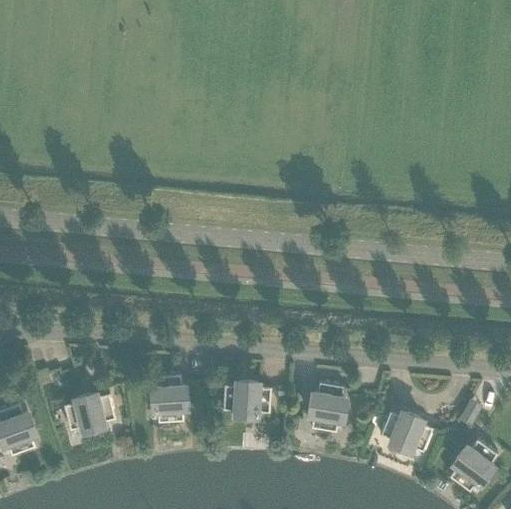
[(151,395),(151,400),(152,404),(154,411),(155,412),(158,412),(158,423),(184,421),(183,411),(186,411),(187,409),(188,402),(189,398),(188,393),(185,386),(184,385),(182,385),(181,374),(156,376),(156,386),(154,387),(153,387),(151,395)]
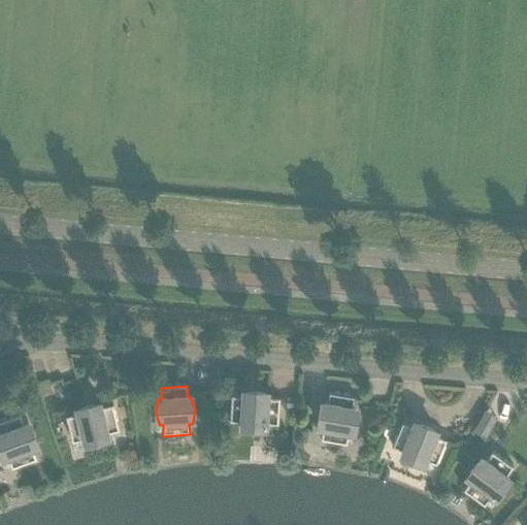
[(232,397),(230,424),(241,424),(241,427),(250,430),(254,431),(259,431),(266,429),(268,429),(268,426),(278,426),(280,400),(269,399),(269,397),(268,396),(261,393),(257,393),(252,393),(243,395),(242,395),(242,398),(232,397)]
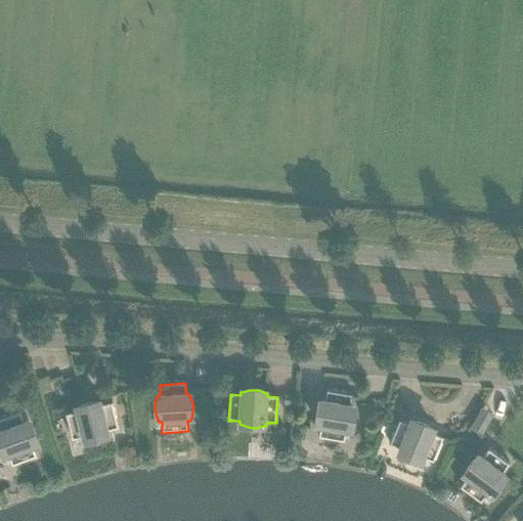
[(316,414),(316,419),(317,425),(317,427),(320,428),(318,438),(345,442),(346,432),(349,432),(350,431),(353,425),(354,420),(355,416),(354,407),(353,406),(351,405),(352,395),(327,391),(324,401),(322,401),(321,401),(318,409),(316,414)]
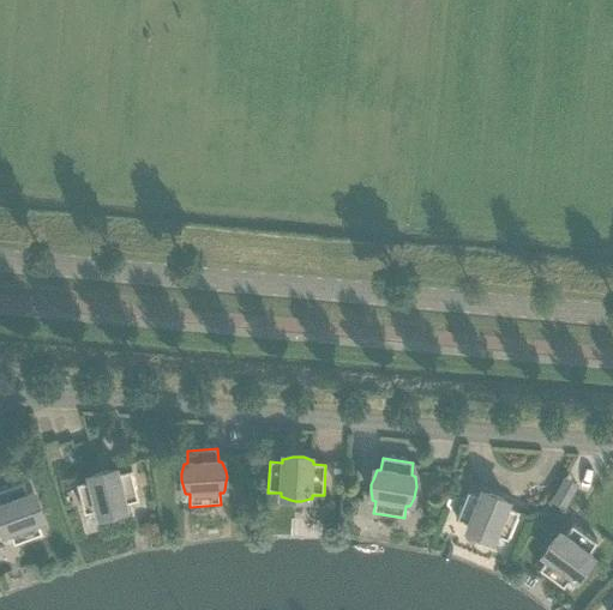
[(89,483),(77,487),(84,517),(97,513),(97,515),(98,517),(108,517),(114,517),(119,514),(126,509),(128,508),(127,505),(139,502),(132,472),(120,476),(119,472),(116,472),(108,471),(103,472),(97,475),(89,479),(89,481),(89,483)]
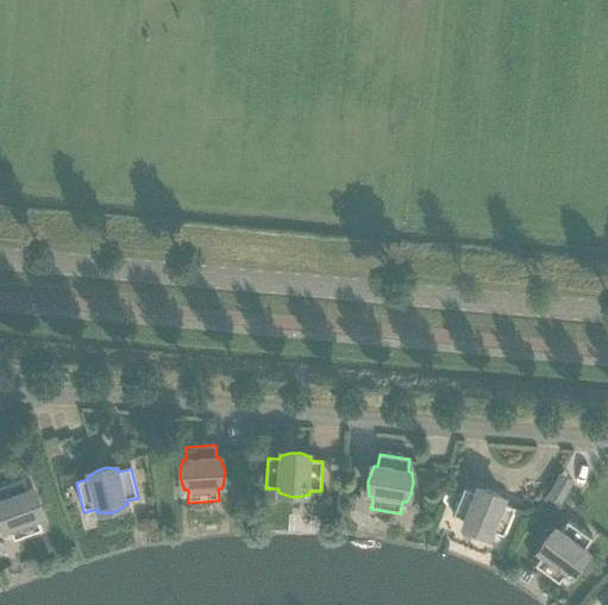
[(576,483),(562,476),(549,499),(563,508),(576,483)]
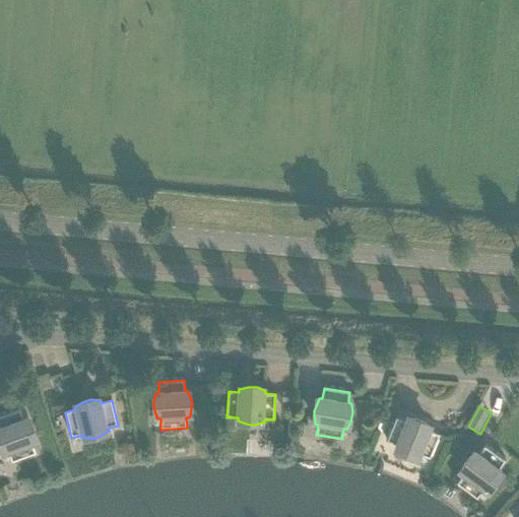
[(20,409),(0,416),(0,446),(0,447),(5,453),(6,454),(9,453),(12,463),(37,454),(34,444),(36,443),(36,441),(36,435),(35,430),(33,426),(27,419),(26,418),(24,419),(20,409)]
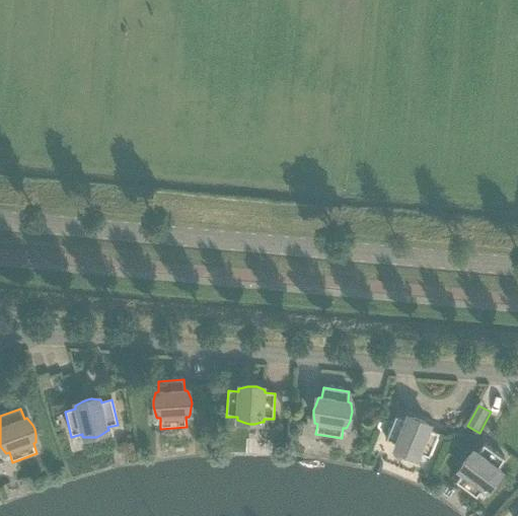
[(395,417),(385,440),(395,444),(394,447),(395,447),(401,453),(405,455),(410,456),(417,457),(419,457),(420,454),(430,458),(439,435),(430,431),(431,428),(430,427),(424,422),(420,420),(416,419),(408,418),(407,418),(405,421),(395,417)]
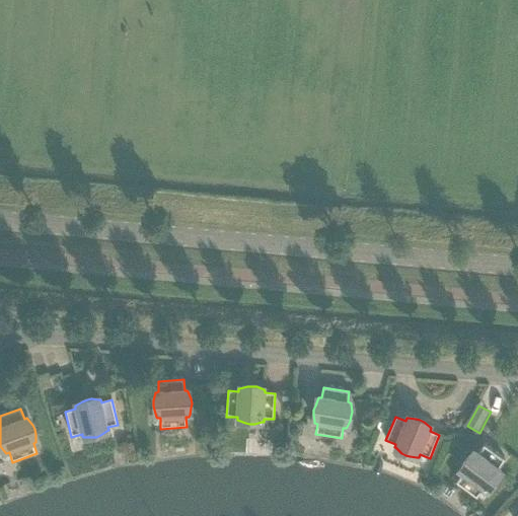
[(462,474),(456,484),(476,499),(483,491),(485,492),(487,491),(493,487),(496,484),(498,480),(501,471),(501,470),(499,469),(505,460),(485,445),(477,453),(475,452),(474,452),(468,457),(465,460),(462,464),(460,471),(460,473),(462,474)]
